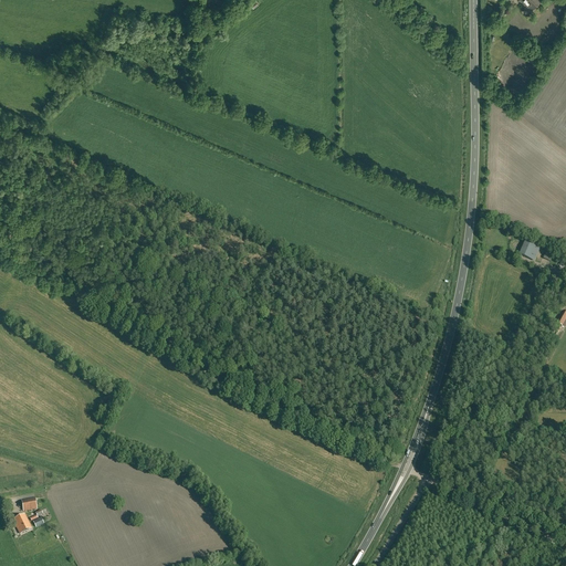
[(521,0),(532,10),(541,0),(521,0)]
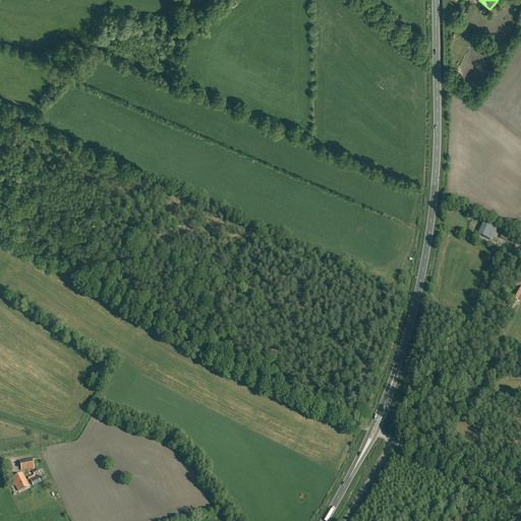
[(490,239),(497,226),(484,221),(478,234),(490,239)]
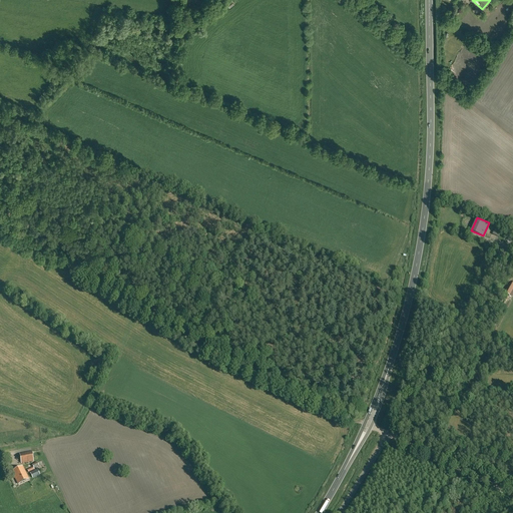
[(34,462),(33,455),(32,451),(19,453),(21,464),(34,462)]
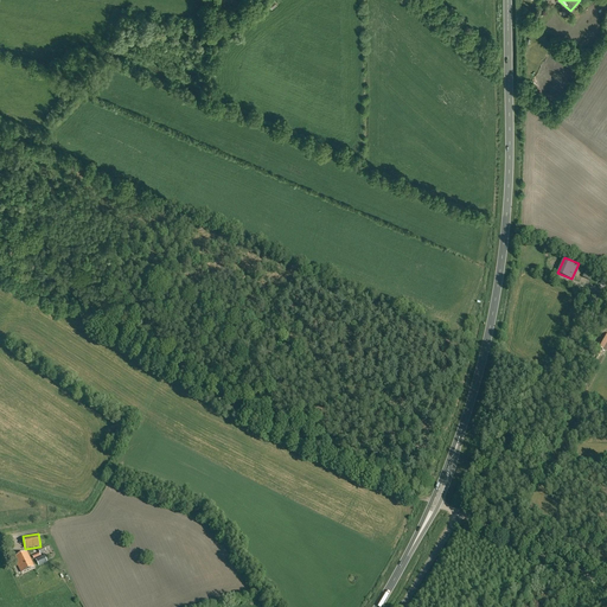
[(38,550),(39,553),(32,556),(33,558),(42,556),(40,554),(46,551),(44,547),(38,550)]
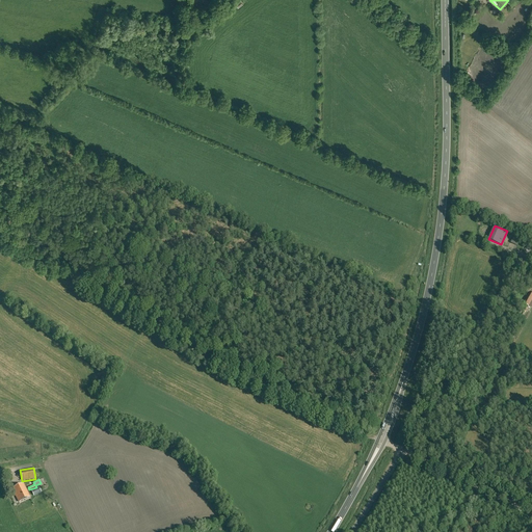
[(30,497),(23,483),(11,488),(19,502),(30,497)]
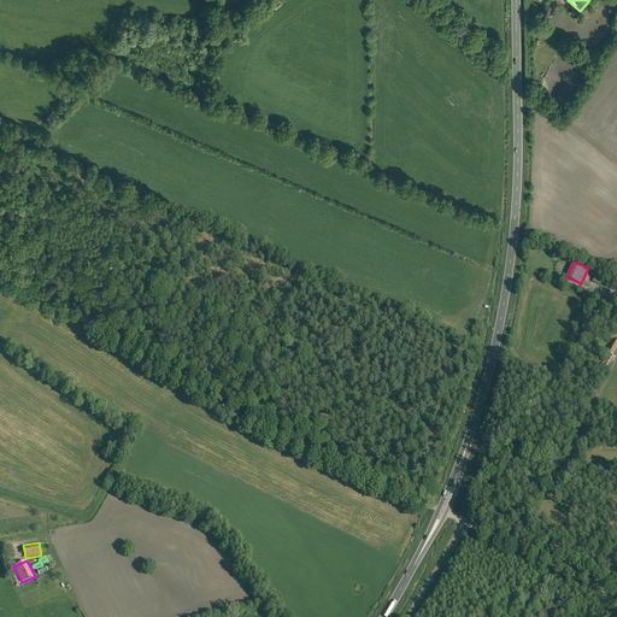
[(40,575),(48,571),(45,564),(36,569),(40,575)]
